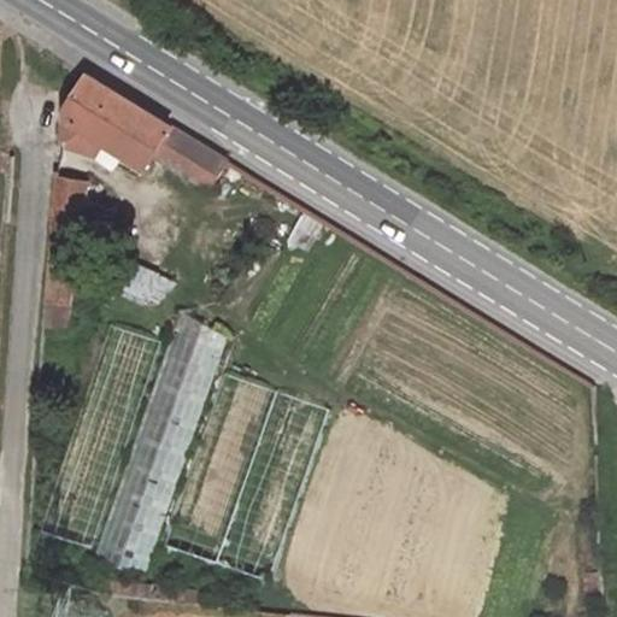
[(154,156),(210,191),(229,162),(88,75),(66,110),(58,144),(98,156),(105,142),(147,168),(154,156)]
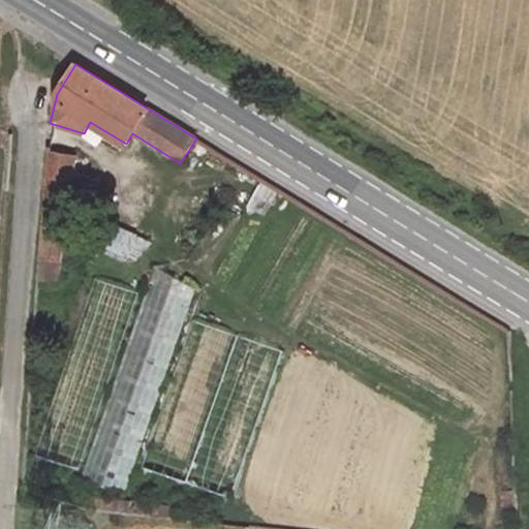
[(78,155),(49,151),(38,279),(60,281),(63,251),(75,253),(86,174),(75,172),(78,155)]
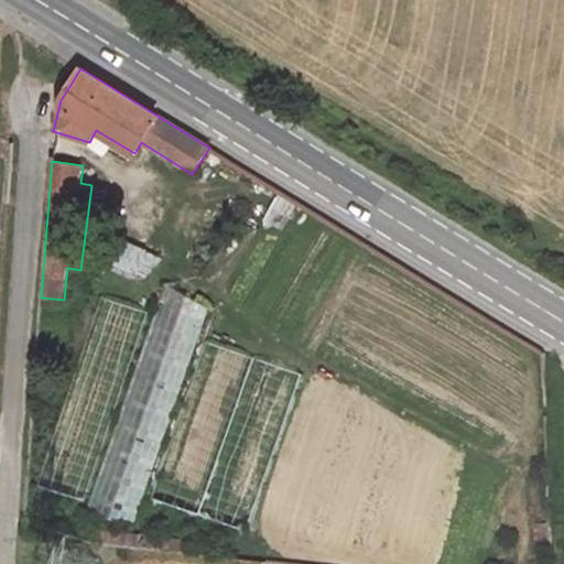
[(208,307),(165,283),(86,510),(132,527),(208,307)]
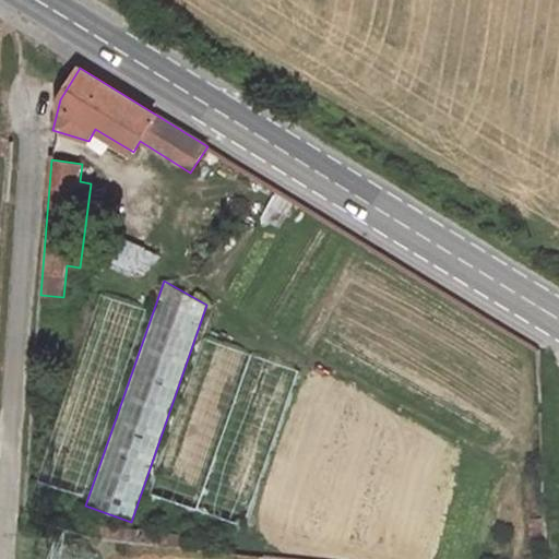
[(147,309),(99,292),(34,484),(83,498),(147,309)]
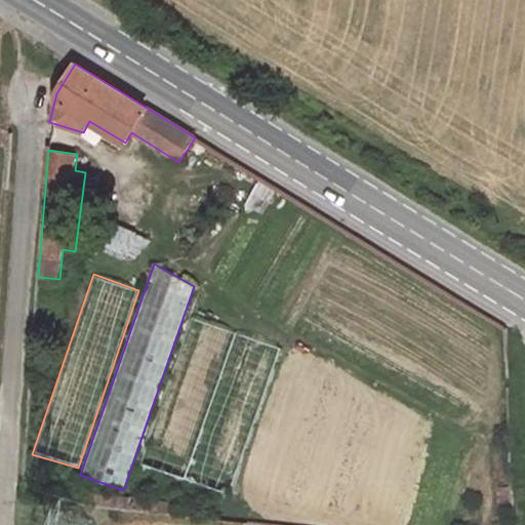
[(282,348),(191,315),(138,463),(229,495),(282,348)]
